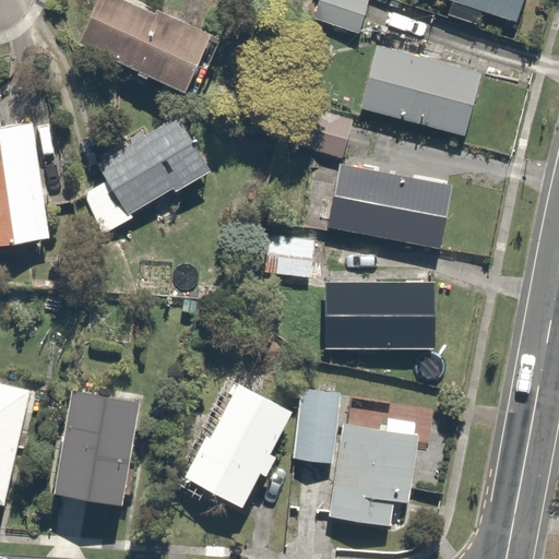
[(177,87),(201,31),(129,0),(91,0),(73,43),(177,87)]
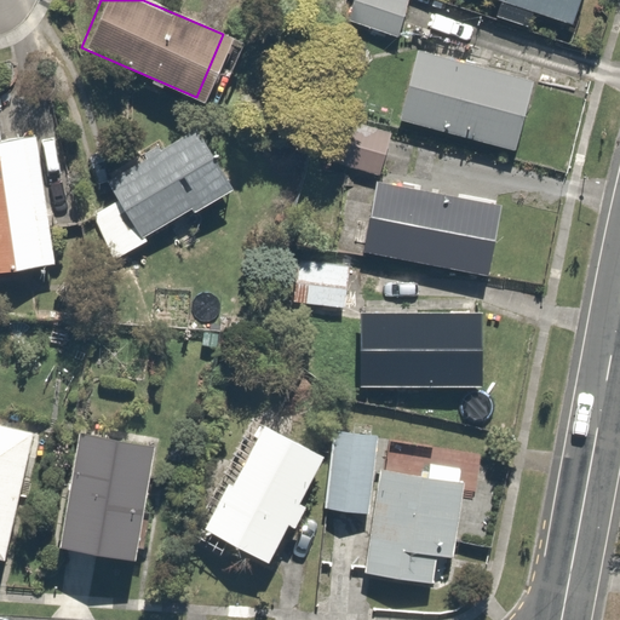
[(401,0),(349,0),(344,18),(391,34),(401,0)]
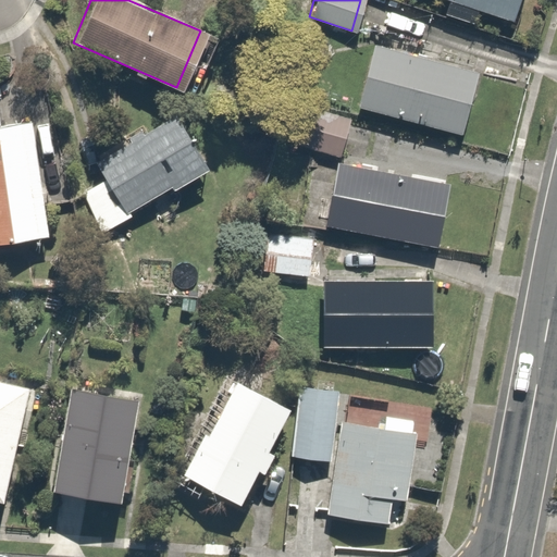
[(449,0),(516,21),(522,0),(449,0)]
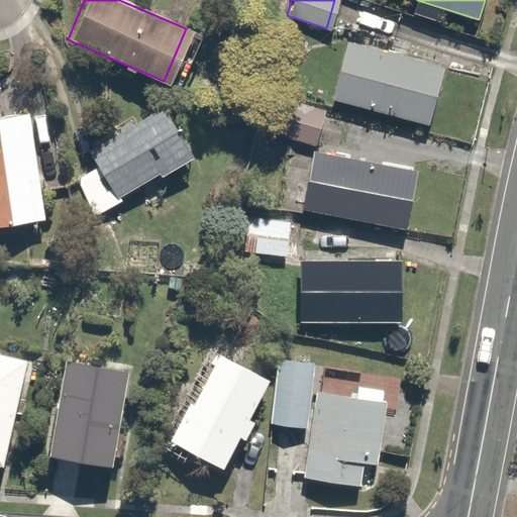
[(428,126),(444,70),(346,43),(330,100),(428,126)]
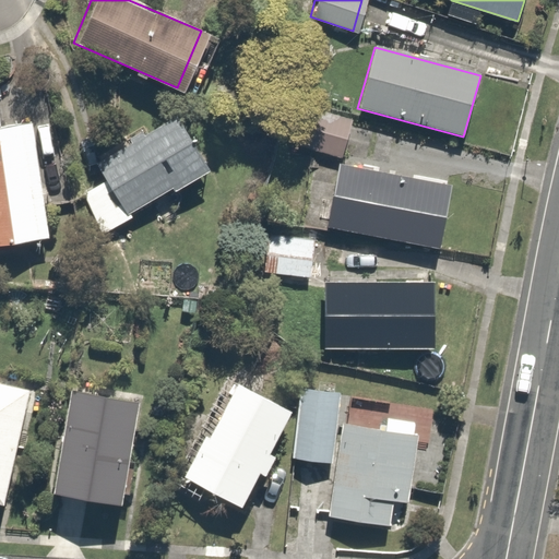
[(0,246),(52,241),(38,115),(2,119),(0,100),(0,246)]
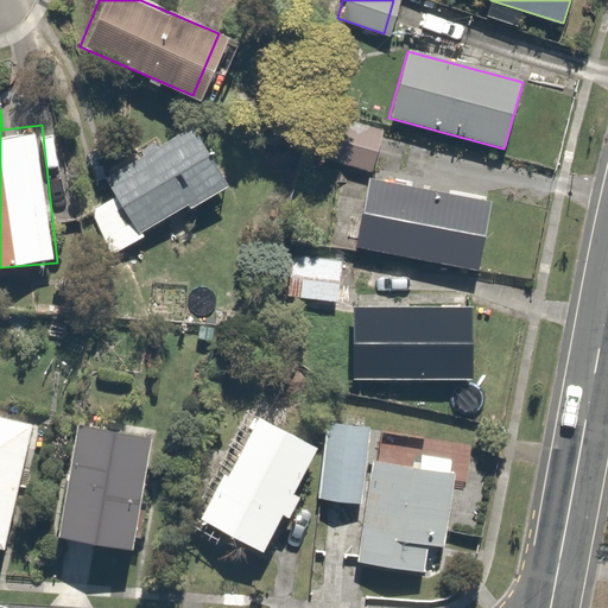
[(381,126),(330,113),(318,158),(369,171),(381,126)]
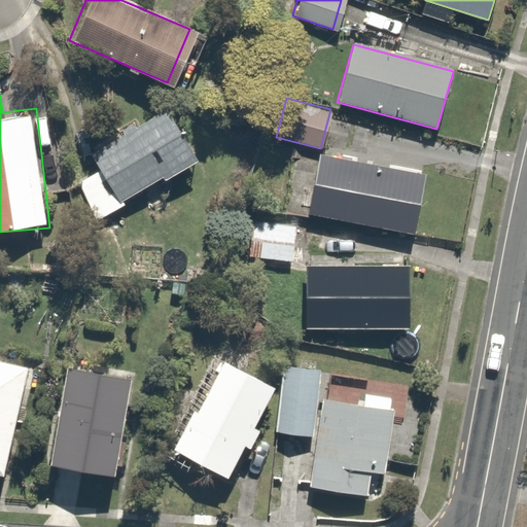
[(197,165),(166,106),(86,148),(99,171),(78,181),(98,216),(197,165)]
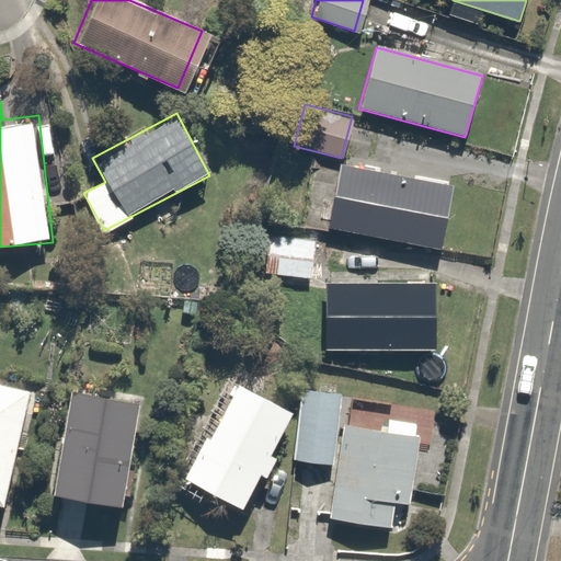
[(437,248),(450,182),(336,159),(323,225),(437,248)]
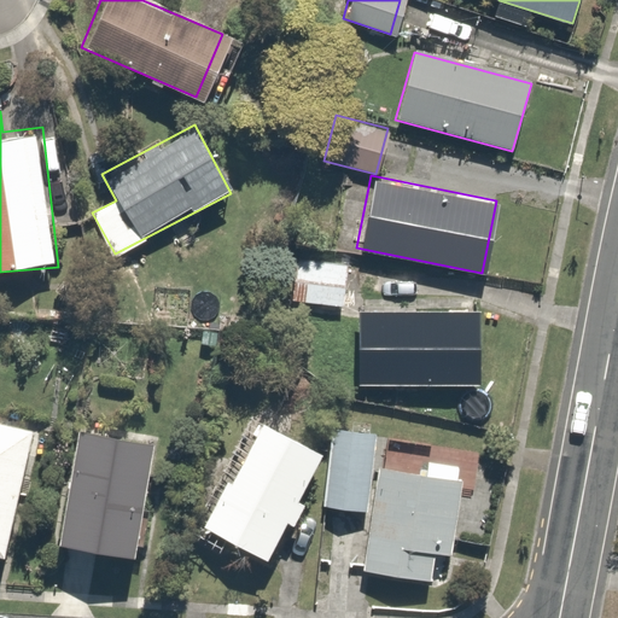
[(340,261),(298,255),(299,248),(281,245),(280,252),(272,312),(324,318),(325,303),(334,304),(340,261)]
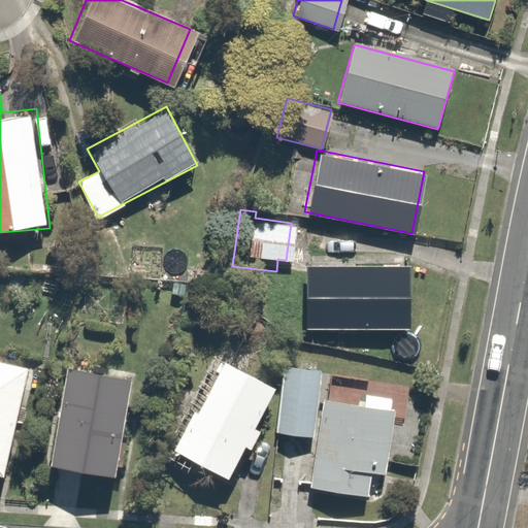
[(406,328),(406,264),(303,264),(302,328),(406,328)]
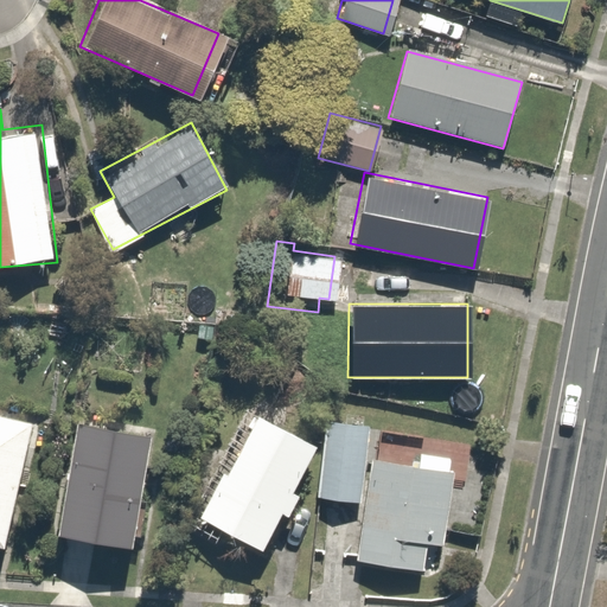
[(315,449),(248,409),(192,515),(260,550),(315,449)]
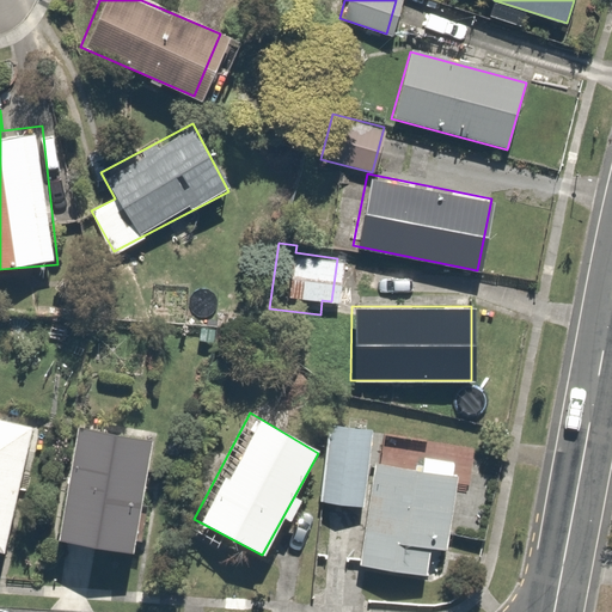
[(34,427),(0,418),(0,550),(2,551),(34,427)]
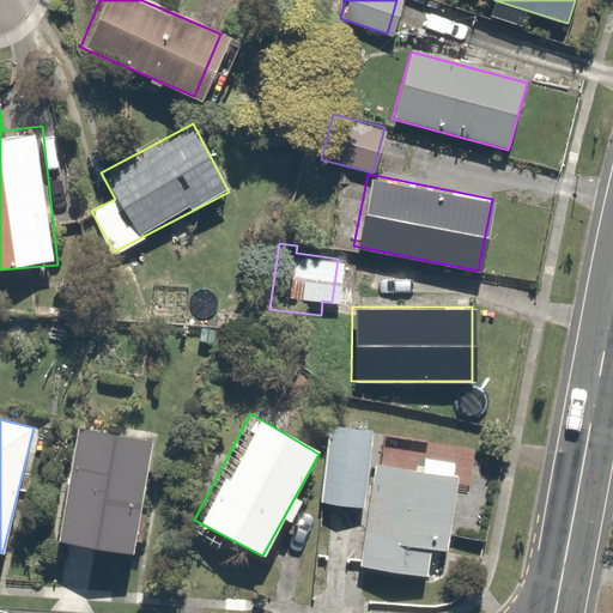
[(366,428),(326,423),(319,502),(358,505),(366,428)]
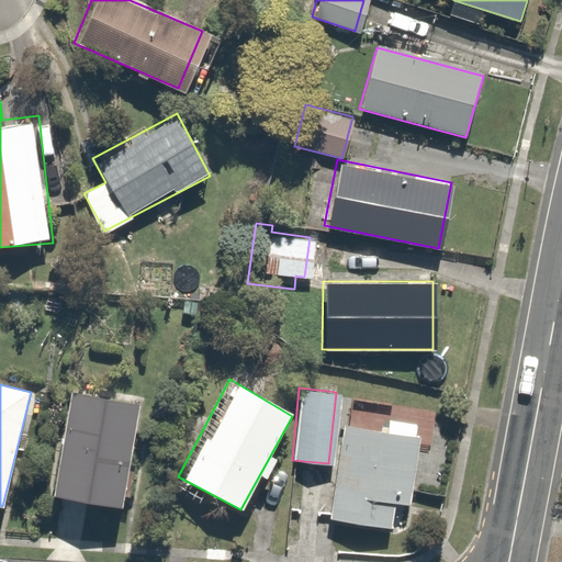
[(149,409),(74,390),(47,494),(124,514),(149,409)]
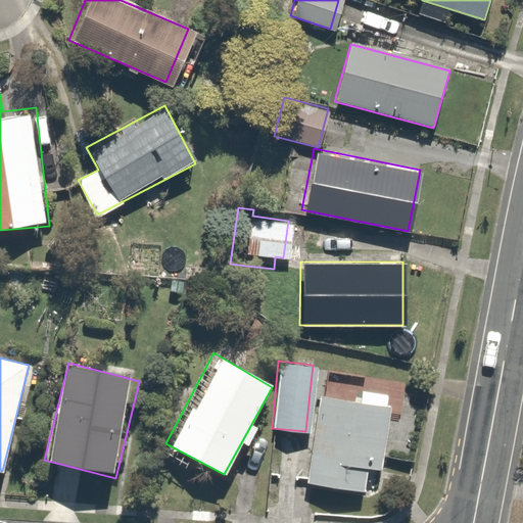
[(380,470),(391,409),(320,396),(304,483),(362,493),(367,468),(380,470)]
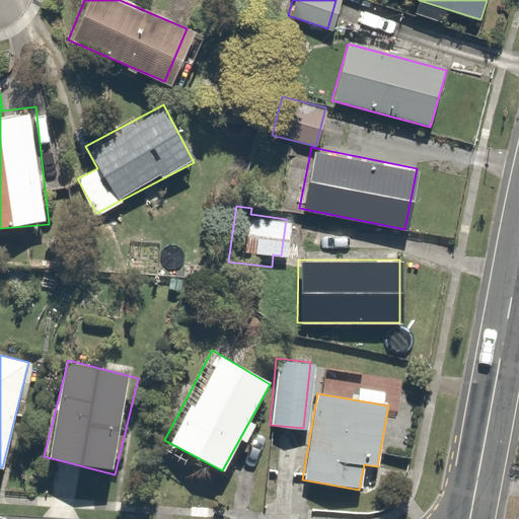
All buildings are outlined.
